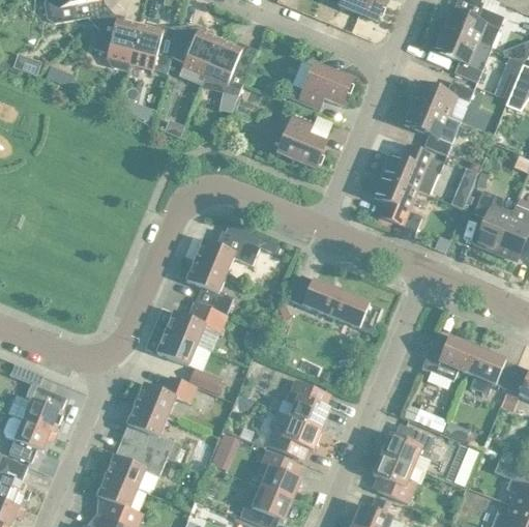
[(46,0),(45,2),(48,17),(55,22),(87,16),(95,9),(93,0),(46,0)]
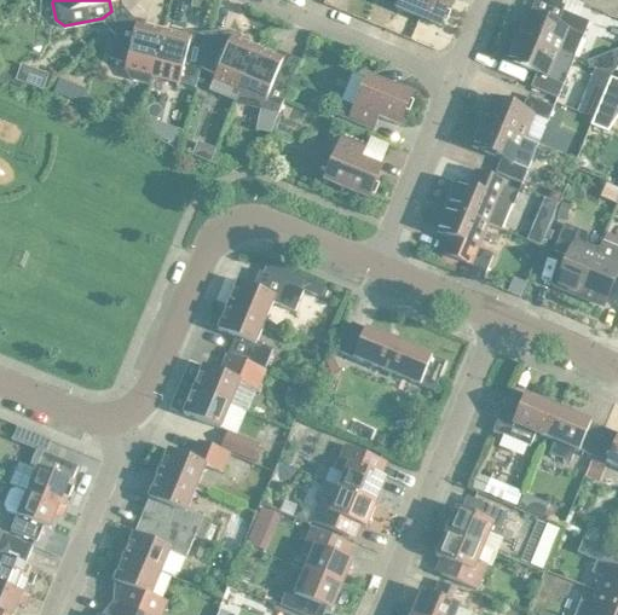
[(440,23),(449,0),(398,0),(396,5),(440,23)]
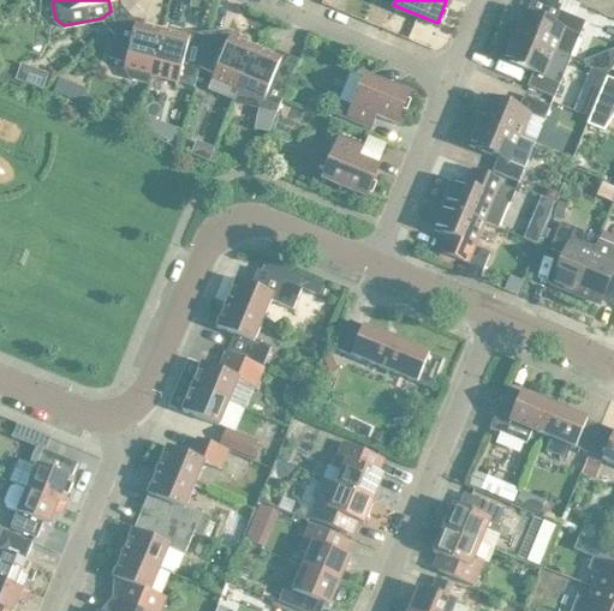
[(513,34),(553,49),(553,51),(570,57),(585,18),(572,13),(559,7),(553,21),(524,9),(513,34)]
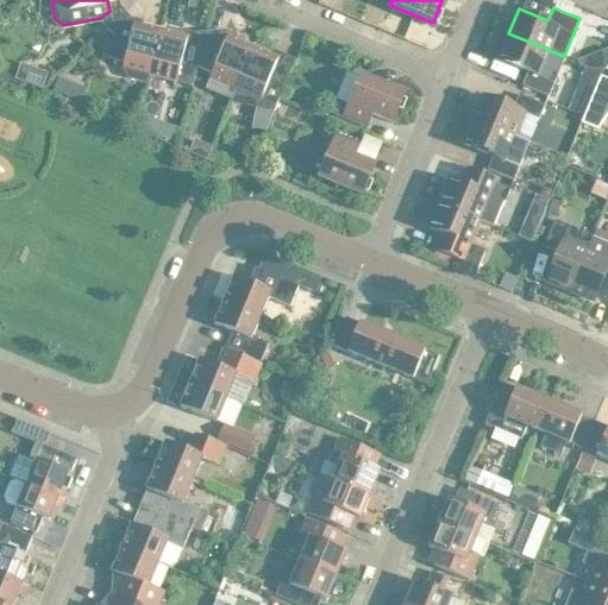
[(149,73),(161,26),(133,19),(132,24),(123,21),(113,31),(107,55),(124,58),(121,65),(127,76),(148,81),(150,73),(149,73)]
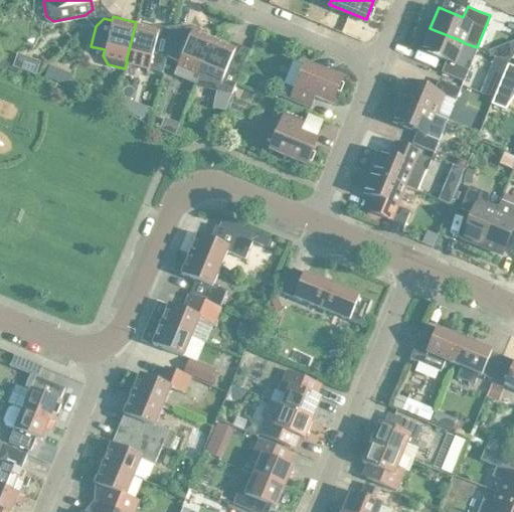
[(126,61),(127,61),(163,70),(166,54),(171,36),(171,34),(170,36),(157,32),(158,27),(136,22),(126,61)]
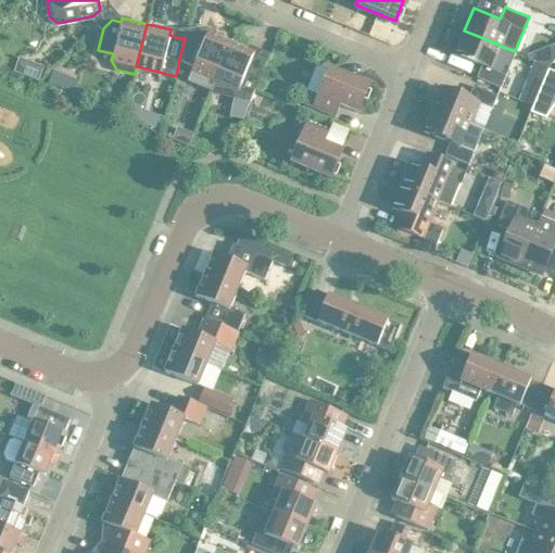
[(179,59),(193,64),(187,78),(210,88),(214,79),(230,39),(207,29),(204,36),(187,28),(185,37),(185,39),(179,59)]
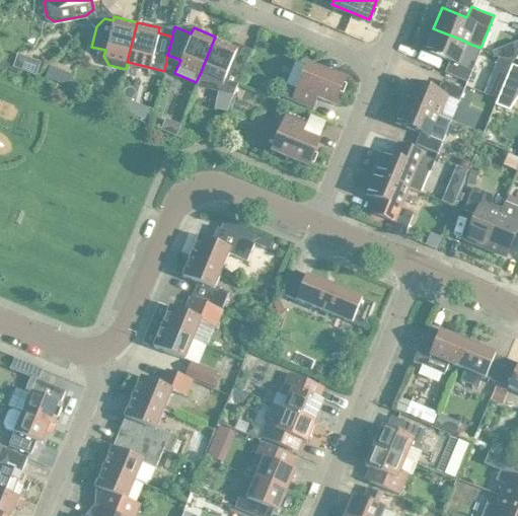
[(466,43),(466,42),(433,28),(425,49),(449,59),(444,70),(467,79),(471,68),(458,63),(466,43)]
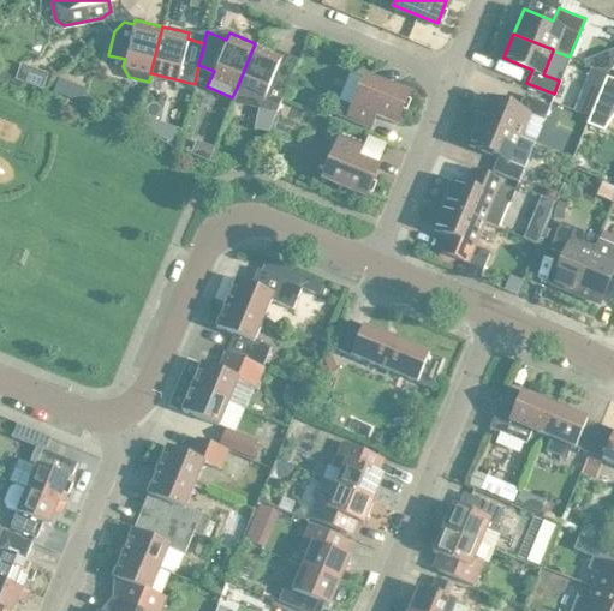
[(237,88),(232,97),(232,99),(276,108),(296,63),(281,57),(281,54),(255,43),(237,88)]
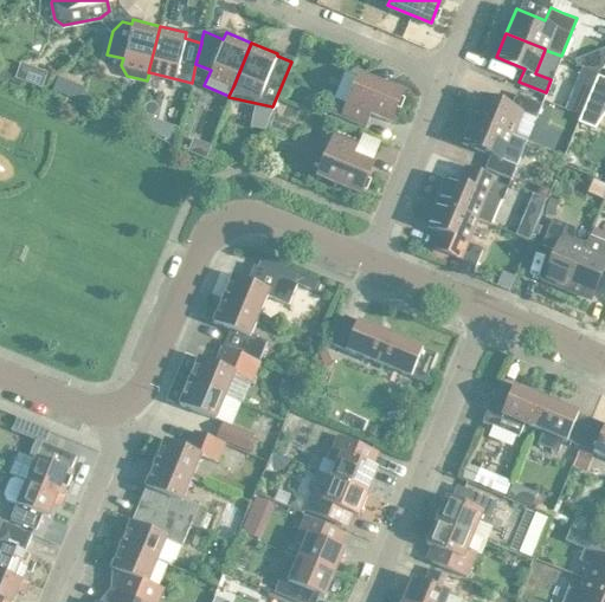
[(20,60),(15,76),(43,85),(47,70),(20,60)]
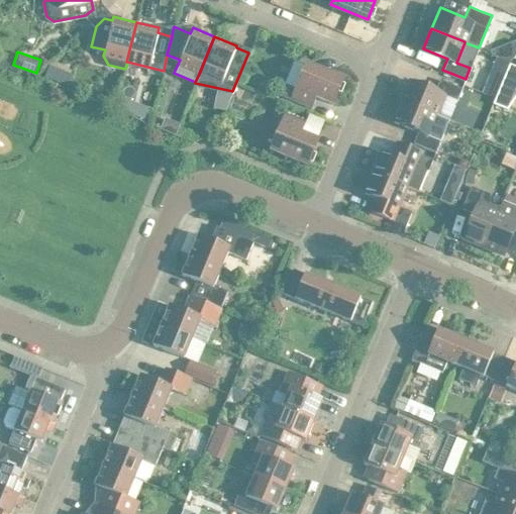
[(333,102),(343,77),(306,62),(296,87),(285,82),(280,94),(311,107),(316,95),(333,102)]
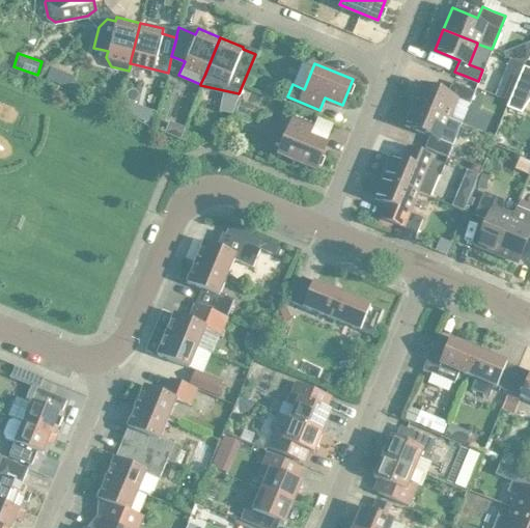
[(529,66),(524,63),(506,105),(521,110),(529,96),(529,66)]
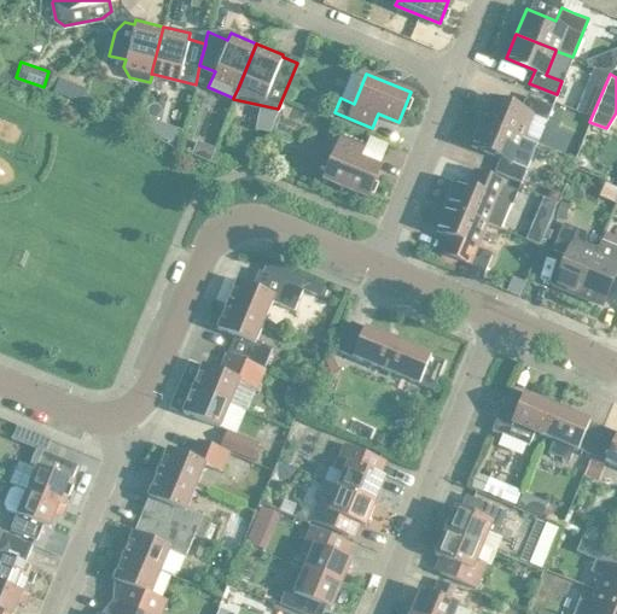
[(59,75),(53,89),(67,95),(73,81),(59,75)]
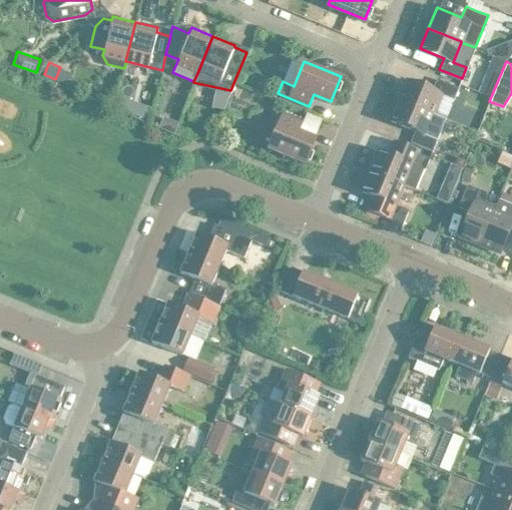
[(394,65),(386,82),(395,87),(404,69),(394,65)]
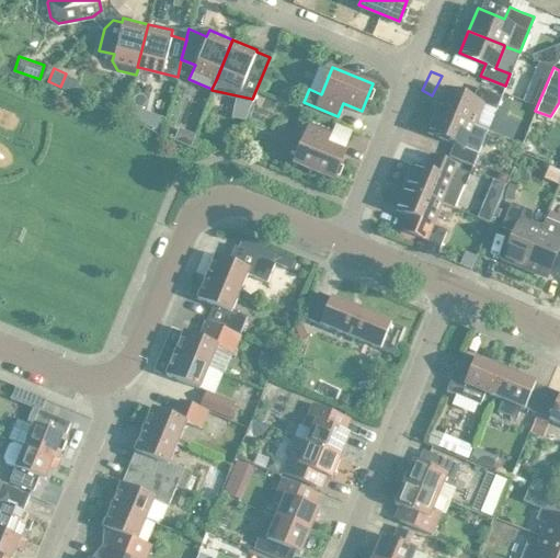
[(436,107),(472,123),(482,101),(496,106),(502,94),(477,84),(472,97),(446,86),(436,107)]
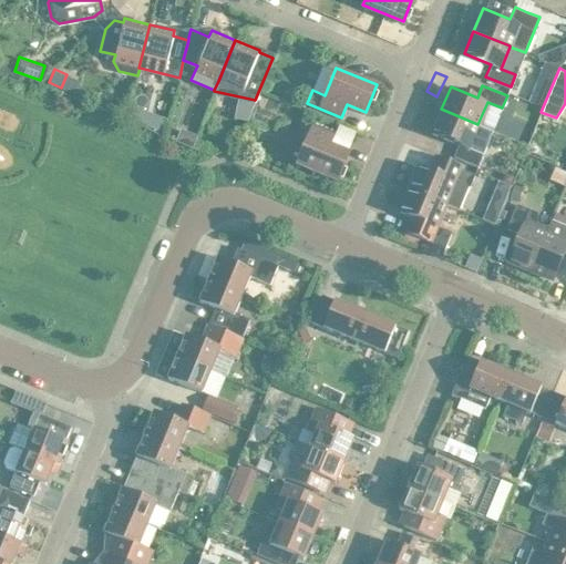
[(492,130),(477,124),(441,109),(432,132),(459,143),(453,155),(477,165),(492,130)]
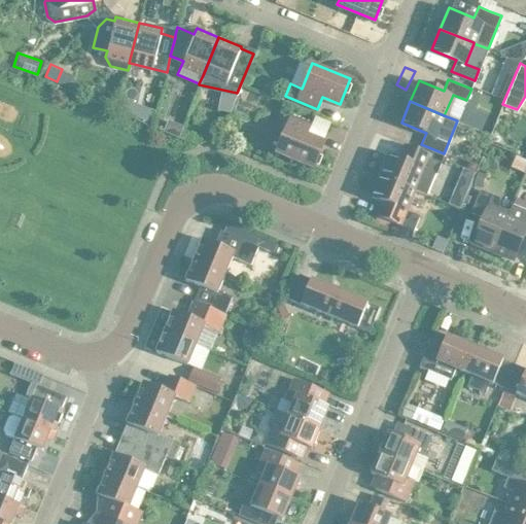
[(276,150),(314,167),(324,140),(307,133),(312,121),(285,111),(277,131),(283,134),(276,150)]
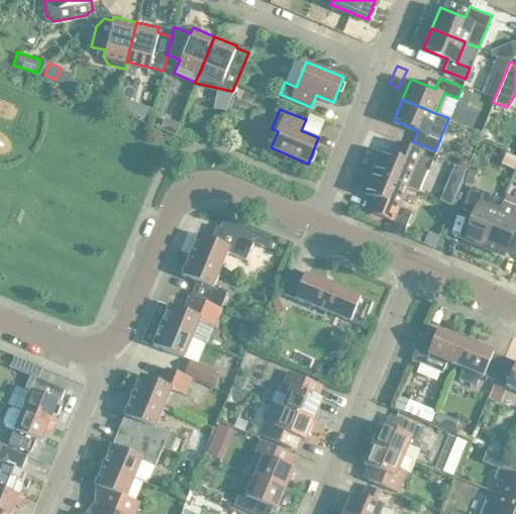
[(432,158),(421,153),(422,150),(398,140),(392,155),(382,149),(373,171),(406,184),(418,189),(426,169),(428,170),(432,158)]
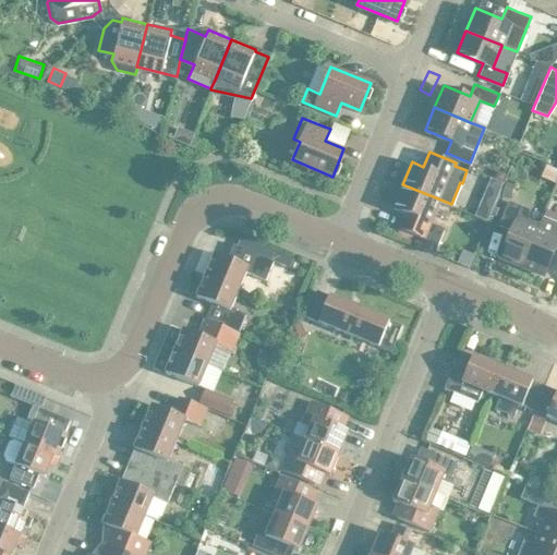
[(497,168),(494,177),(503,180),(506,171),(497,168)]
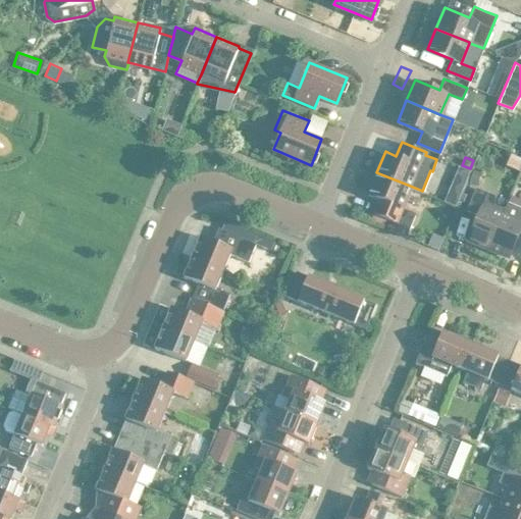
[(459,164),(456,172),(459,173),(467,176),(470,169),(459,164)]
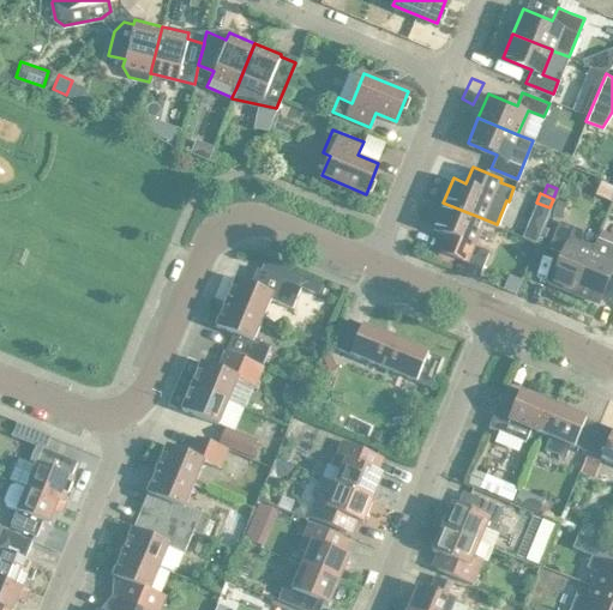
[(557,197),(552,210),(562,213),(566,200),(557,197)]
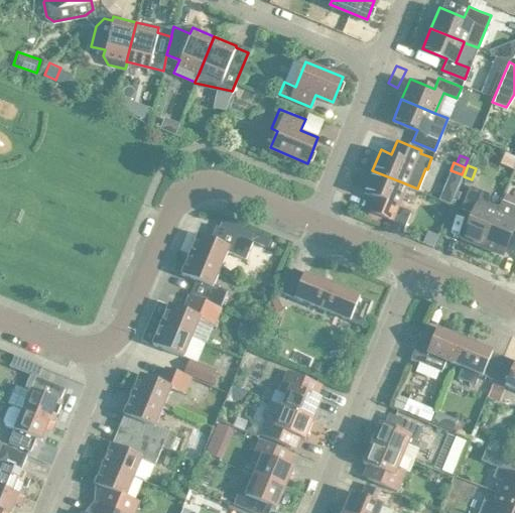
[(405,183),(372,170),(363,190),(374,195),(368,209),(370,210),(383,215),(391,219),(404,224),(410,210),(397,204),(405,183)]
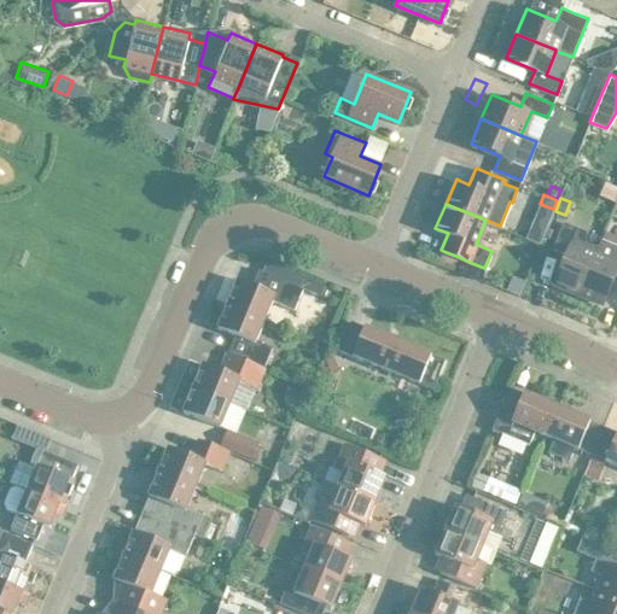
[(553,282),(578,292),(598,243),(589,239),(587,231),(563,220),(552,247),(565,252),(553,282)]
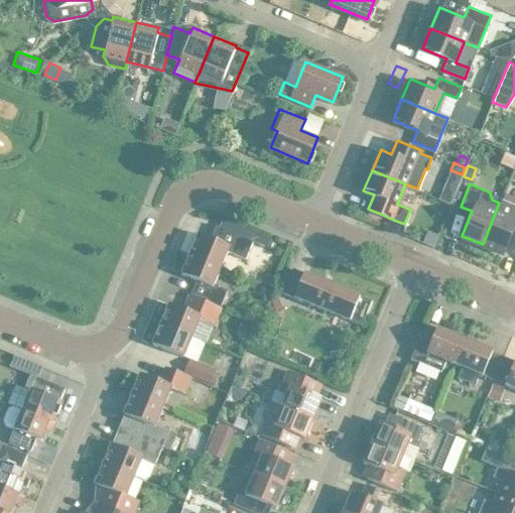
[(514,204),(501,199),(499,203),(483,244),(503,253),(513,228),(514,228),(514,204)]
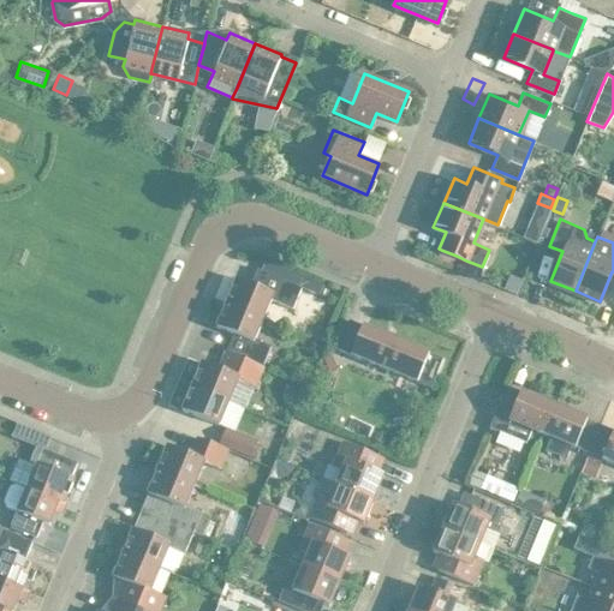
[(226,300),(263,316),(270,298),(292,306),(302,285),(257,267),(251,282),(236,276),(226,300)]
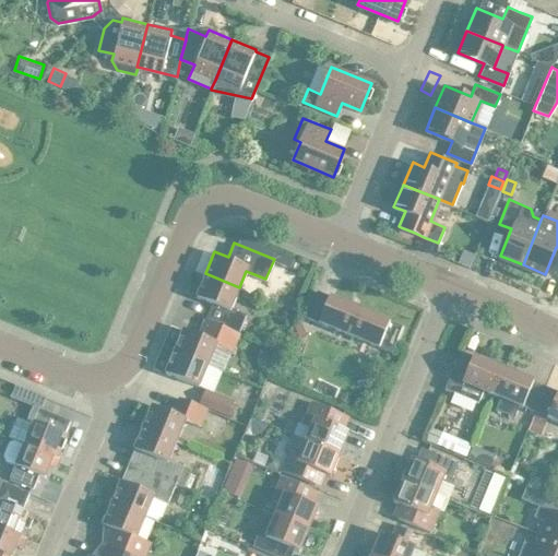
[(464,248),(459,260),(470,264),(474,252),(464,248)]
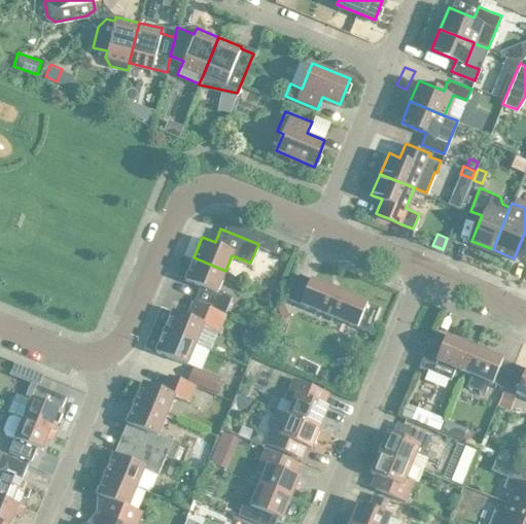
[(196,301),(224,313),(225,313),(233,295),(217,289),(225,271),(194,257),(185,278),(202,285),(196,301)]
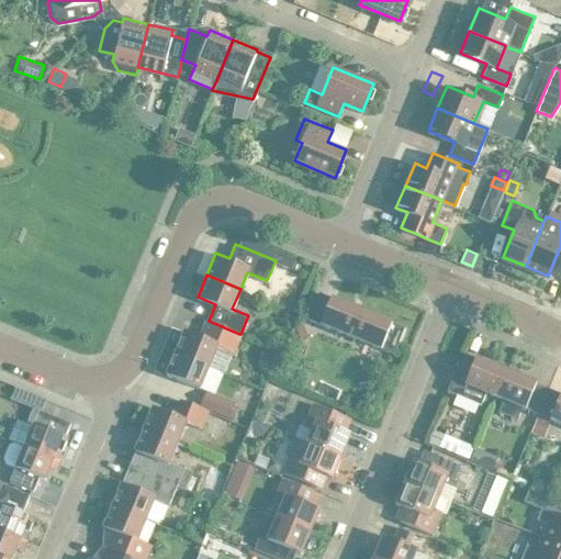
[(404,326),(361,309),(318,290),(307,316),(393,353),(404,326)]
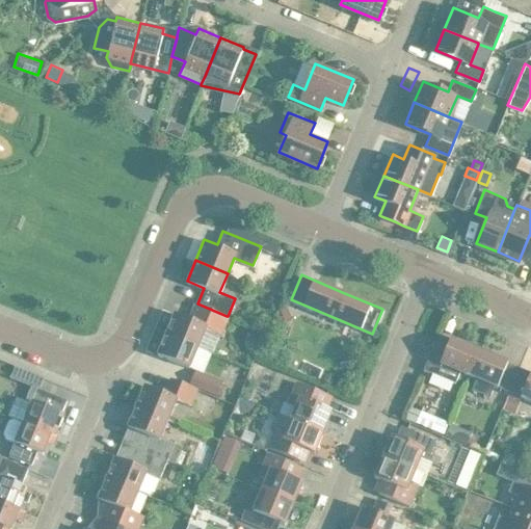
[(165,332),(197,345),(205,327),(219,334),(227,316),(197,303),(195,302),(189,318),(174,311),(165,332)]
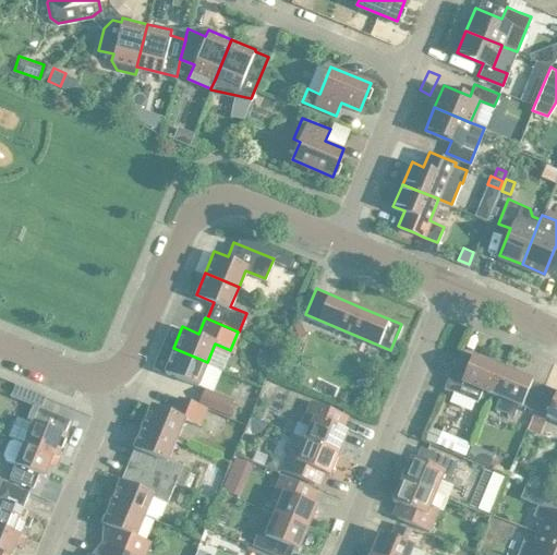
[(207,362),(173,348),(165,370),(198,384),(207,362)]
